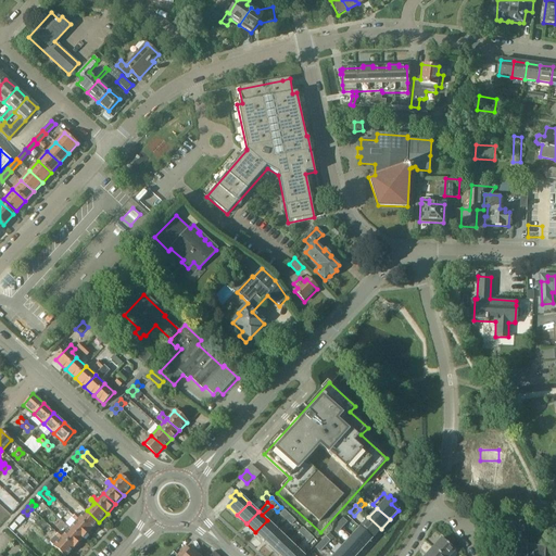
[(99,522),(87,510),(80,518),(76,515),(75,516),(90,531),(99,522)]
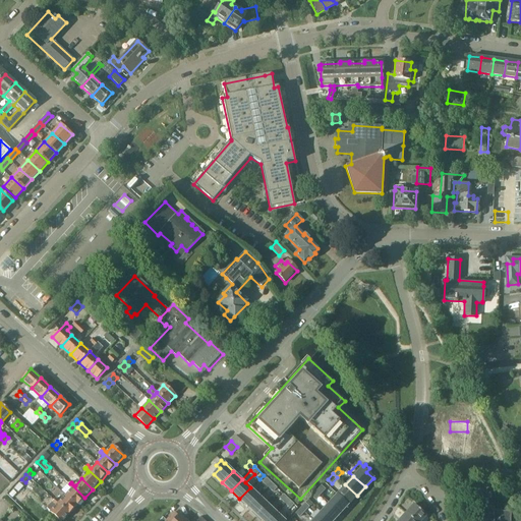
[(267,478),(264,482),(269,486),(273,482),(267,478)]
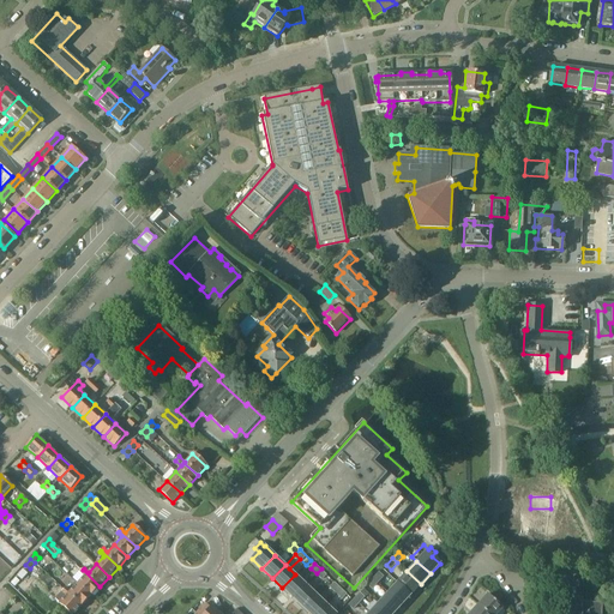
[(323,579),(327,575),(321,569),(317,573),(323,579)]
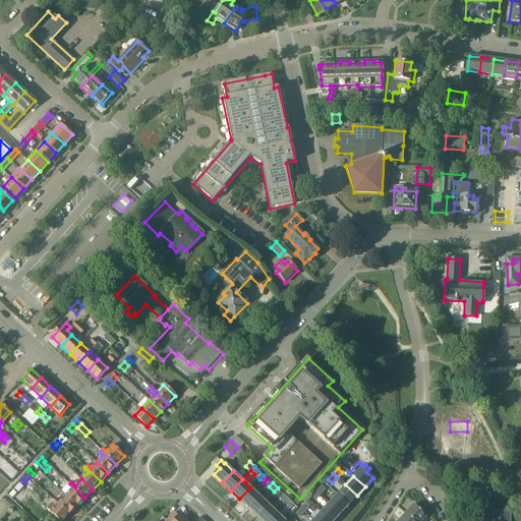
[(325,482),(322,485),(316,490),(321,495),(329,486),(325,482)]
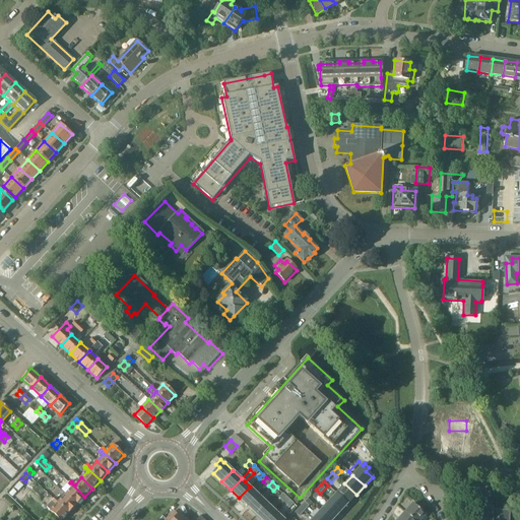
[(65,495),(77,505),(84,497),(70,482),(68,484),(72,488),(65,495)]
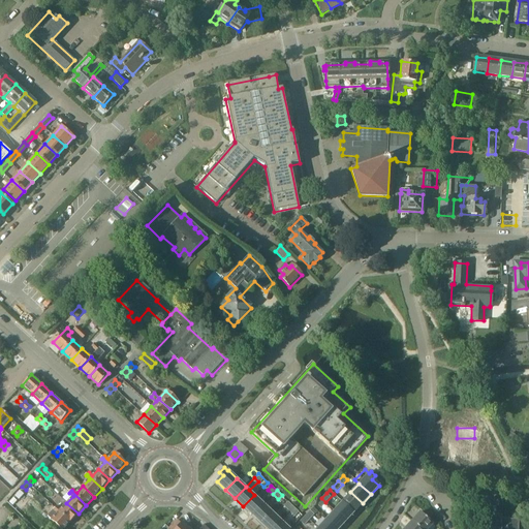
[(20,492),(16,497),(20,500),(24,495),(20,492)]
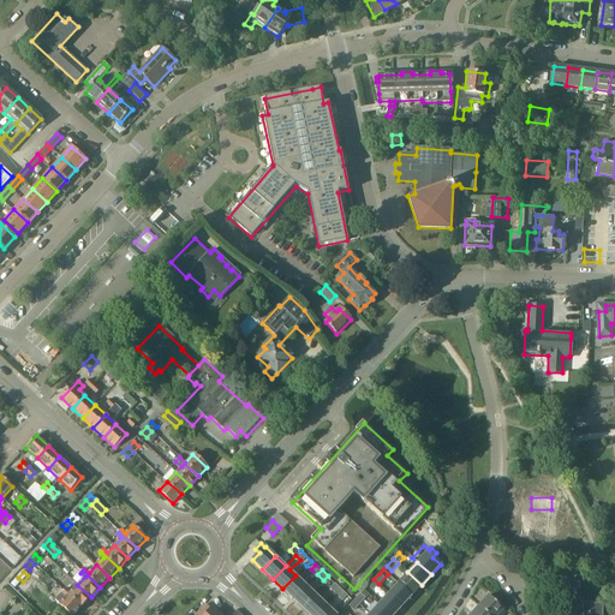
[(422,585),(407,572),(398,583),(412,596),(422,585)]
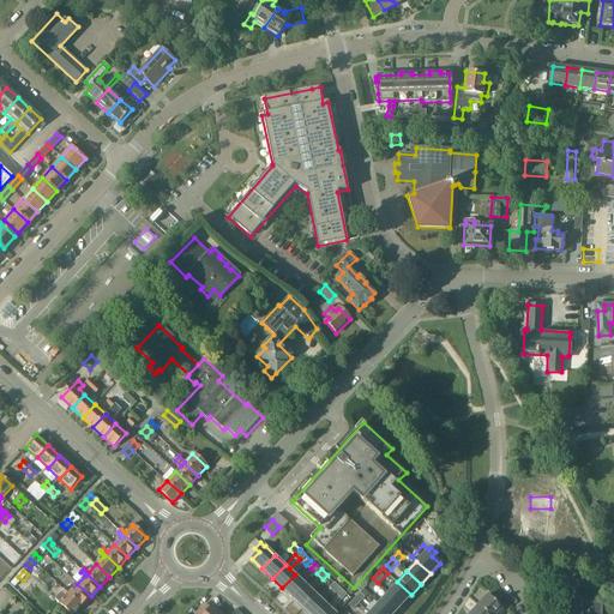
[(295,575),(282,588),(293,597),(305,584),(295,575)]
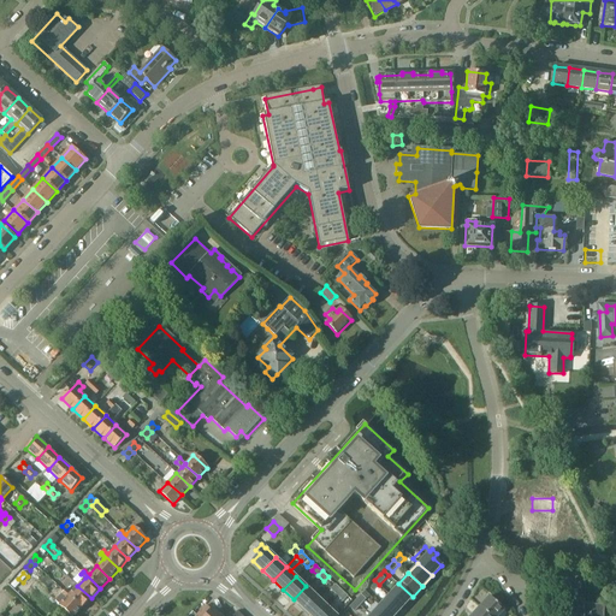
[(368,587),(373,592),(379,585),(374,580),(368,587)]
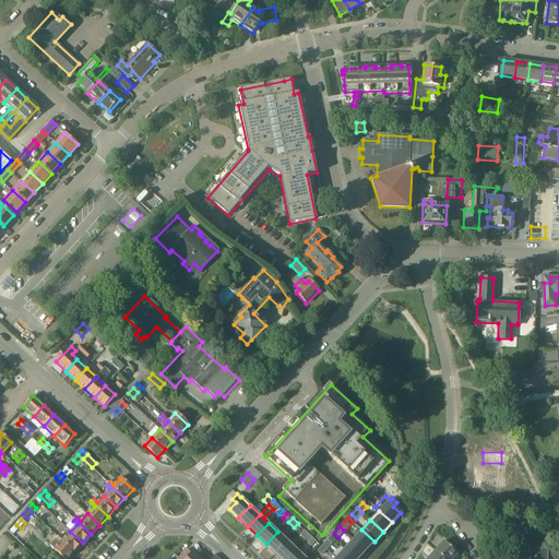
[(67,527),(58,537),(74,551),(83,543),(70,532),(67,527)]
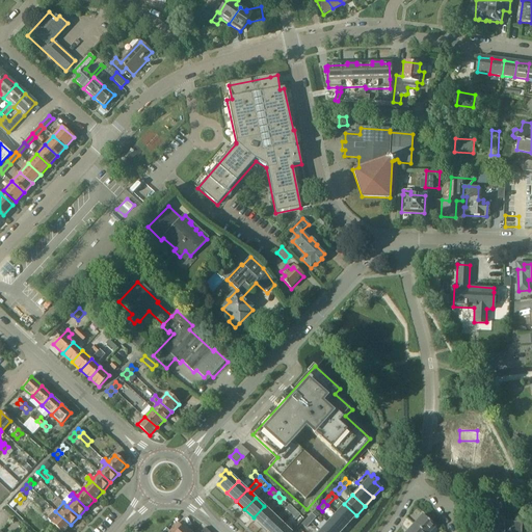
[(356,515),(344,504),(336,512),(348,524),(356,515)]
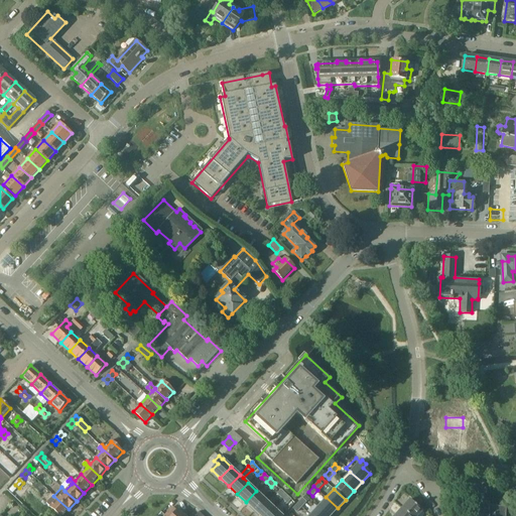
[(282,490),(278,494),(283,498),(287,494),(282,490)]
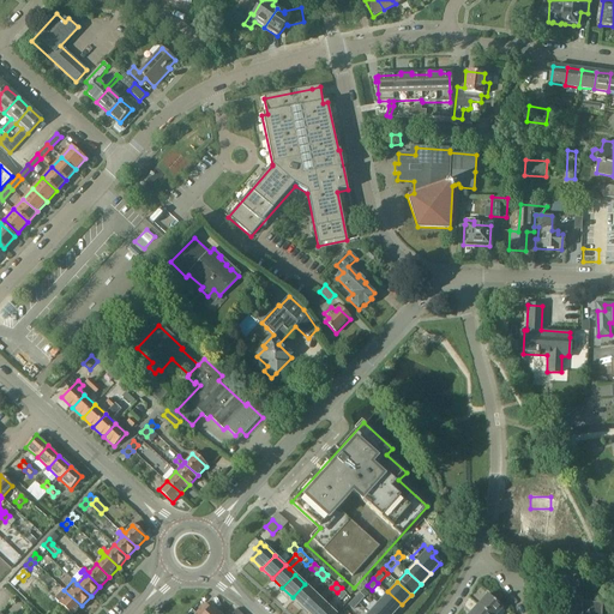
[(305,584),(293,597),(302,608),(315,594),(305,584)]
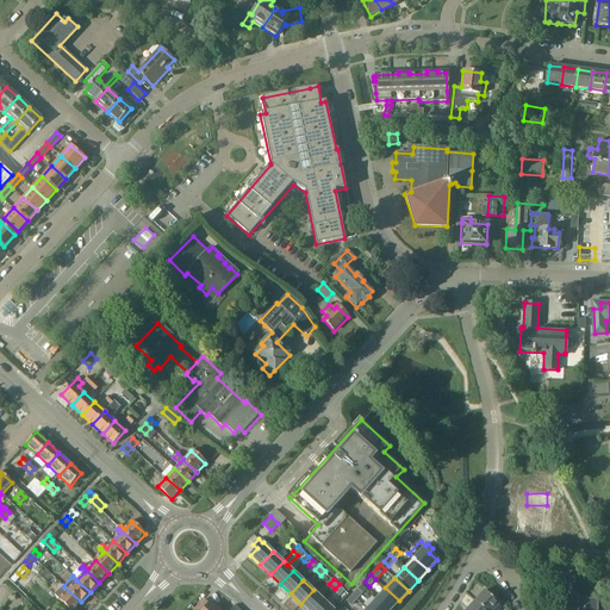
[(341,595),(346,590),(340,584),(335,589),(341,595)]
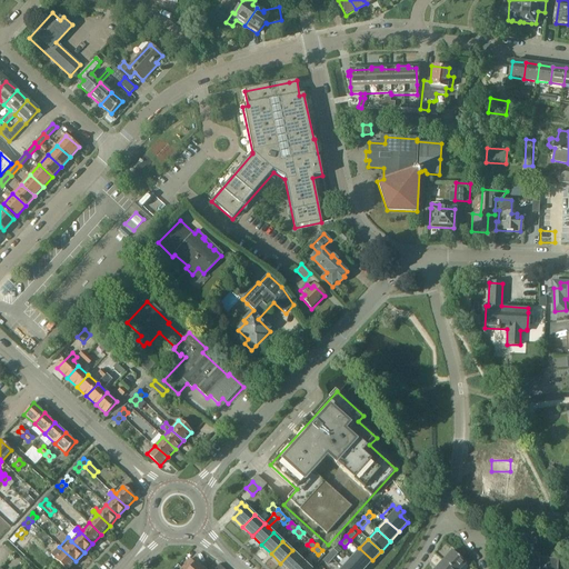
[(51,556),(55,559),(65,568),(68,568),(76,561),(59,547),(51,556)]
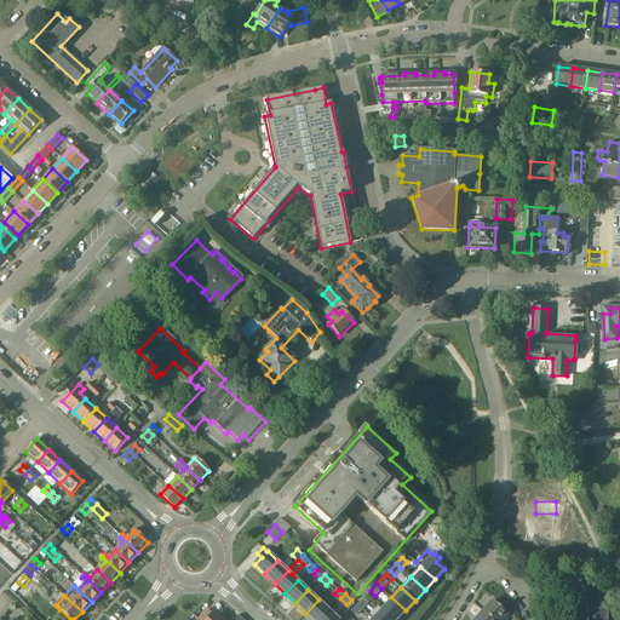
[(396,619),(406,610),(391,597),(382,608),(395,619),(396,619)]
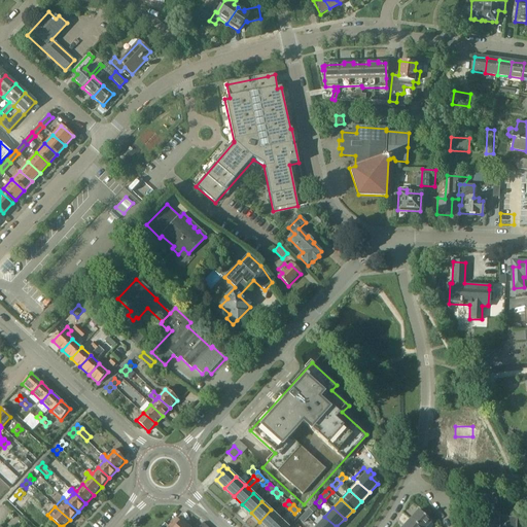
[(314,513),(310,508),(305,515),(309,519),(314,513)]
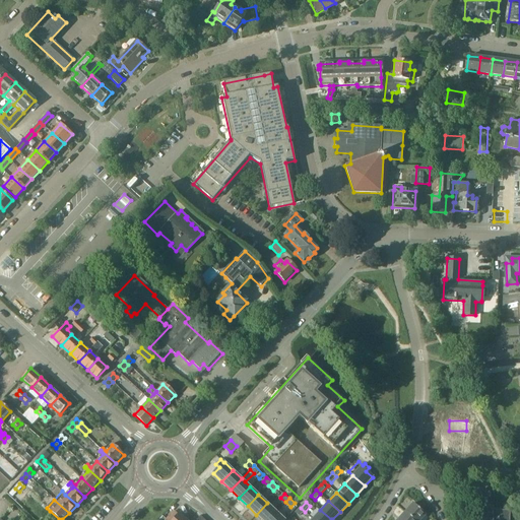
[(267,503),(256,515),(261,519),(267,519),(275,511),(267,503)]
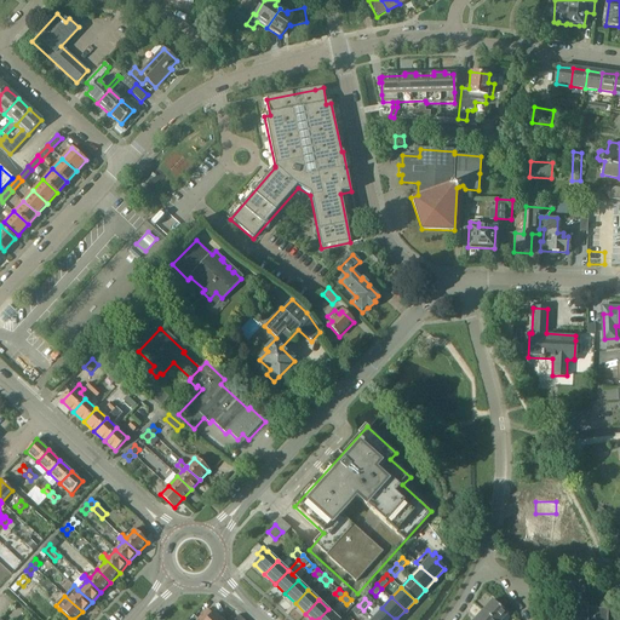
[(501,619),(507,614),(493,601),(482,612),(492,619),(501,619)]
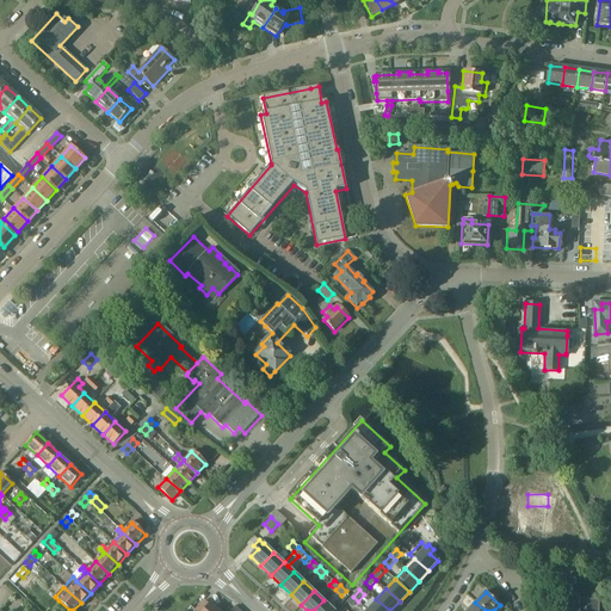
[(567,610),(568,597),(559,596),(557,610),(567,610)]
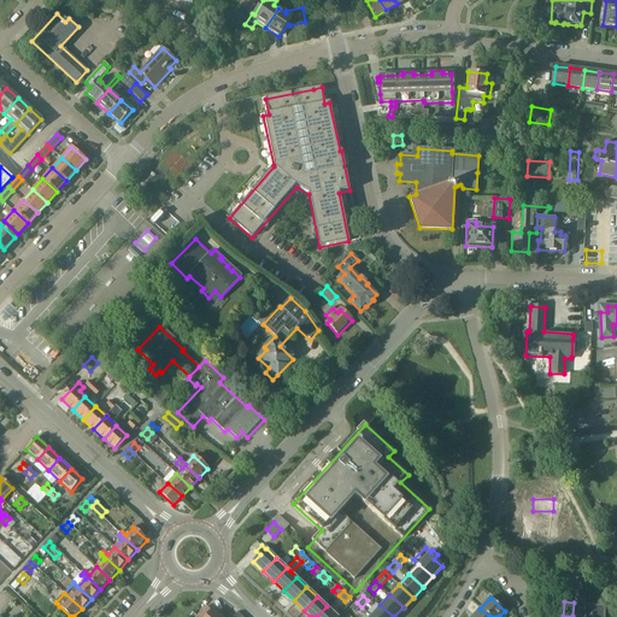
[(351,609),(356,613),(362,607),(357,603),(351,609)]
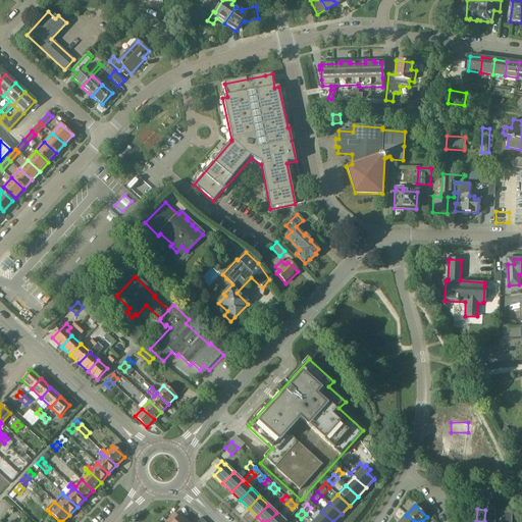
[(485,510),(484,521),(492,521),(493,513),(494,510),(485,510)]
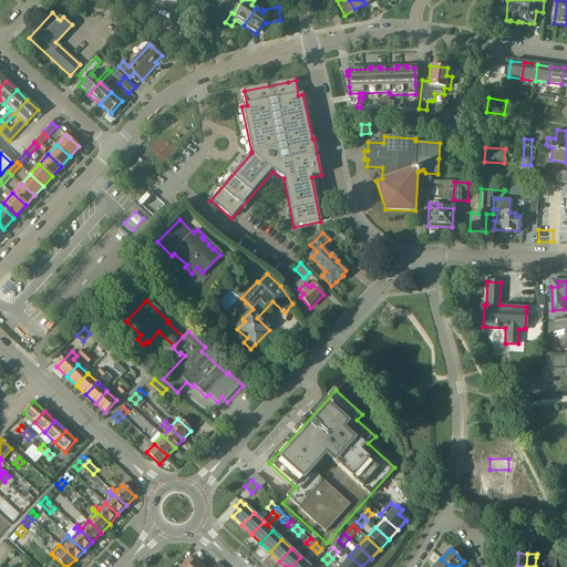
[(361,566),(349,556),(341,566),(342,566),(361,566)]
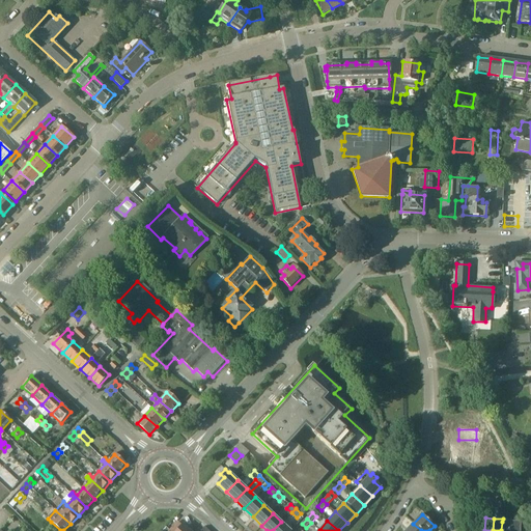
[(187,530),(189,530),(183,525),(182,526),(177,522),(168,530),(187,530)]
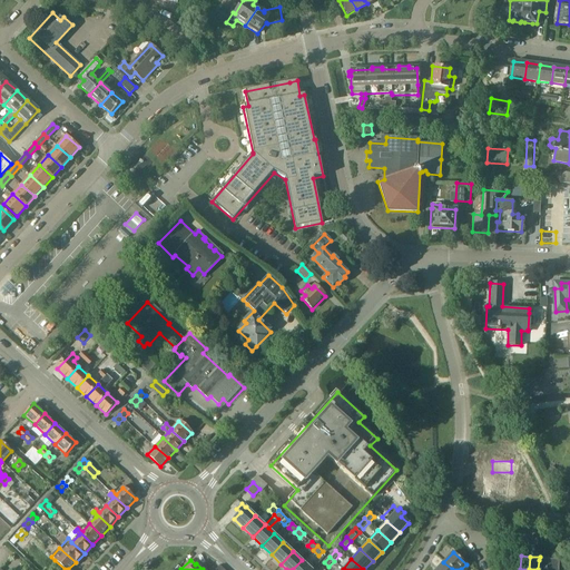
[(302,560),(293,569),(311,569),(312,569),(302,560)]
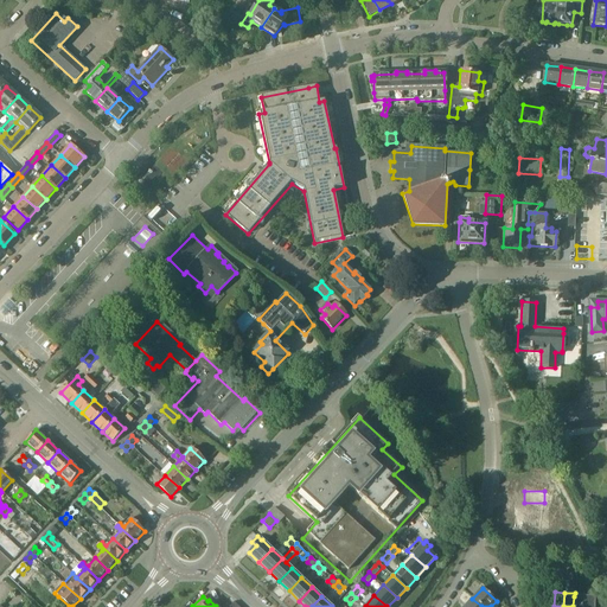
[(583,606),(585,598),(574,596),(573,606),(583,606)]
